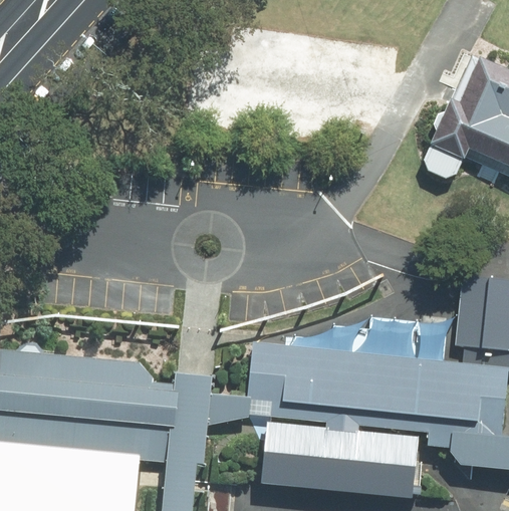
[(508,42),(490,35),(459,106),(448,101),(422,163),(427,175),(445,181),(457,177),(463,180),(474,156),(508,171),(508,42)]
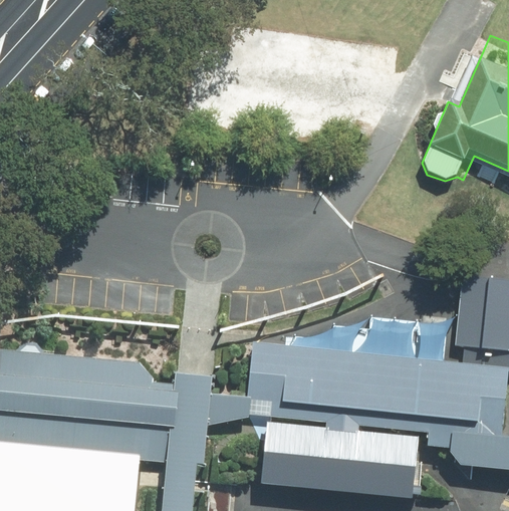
[(508,280),(457,275),(450,346),(460,347),(508,351),(508,280)]
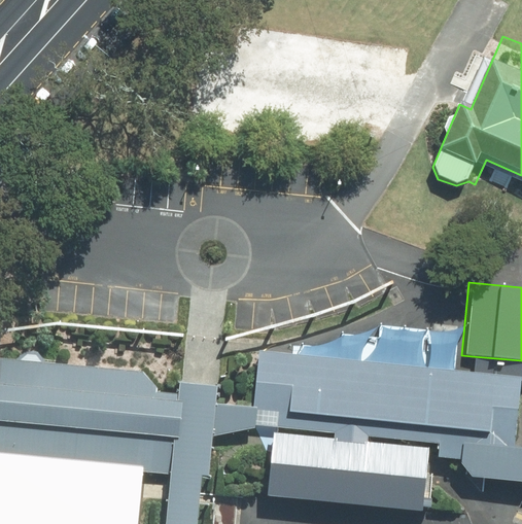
[(288,411),(489,430),(491,408),(494,380),(519,383),(521,382),(521,360),(472,356),(471,372),(259,353),(256,381),(290,385),(288,411)]
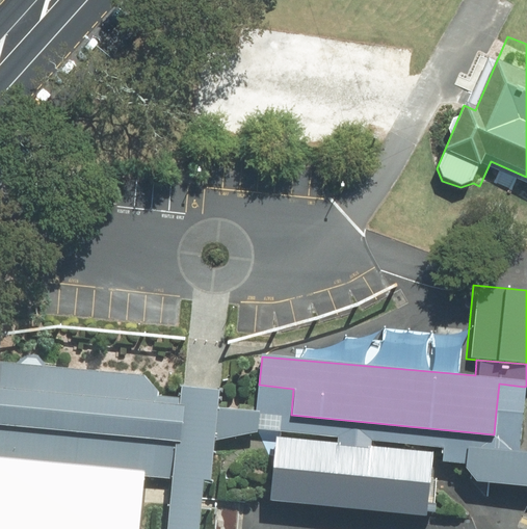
[(0,466),(172,482),(174,464),(152,461),(155,419),(177,421),(180,398),(156,396),(157,391),(143,376),(0,361),(0,466)]
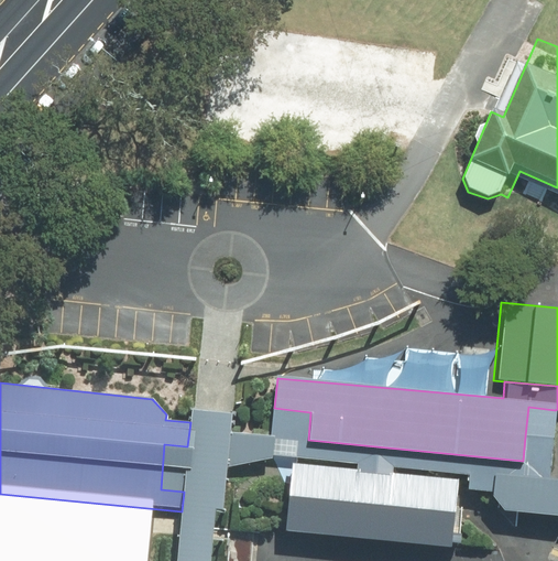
[(528,407),(525,437),(553,440),(555,410),(528,407)]
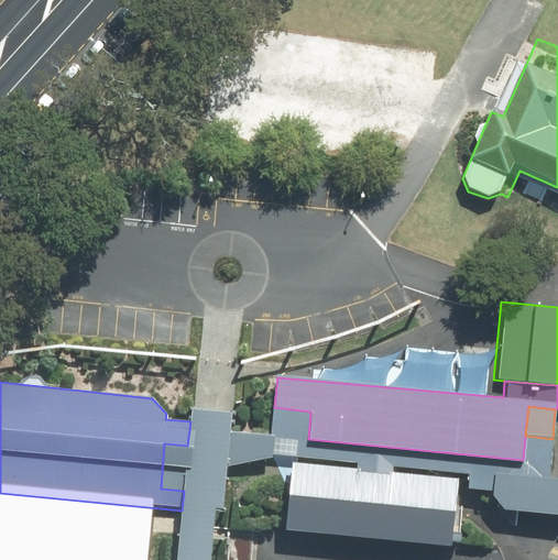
[(503,509),(557,513),(557,478),(548,478),(553,439),(525,436),(523,460),(308,439),(310,412),(274,407),(272,437),(229,432),(231,412),(192,408),(190,421),(187,446),(184,491),(182,511),(176,559),(208,559),(214,507),(222,508),(226,468),(273,456),(354,462),(354,469),(392,472),(392,467),(469,473),(468,489),(491,491),(491,495),(503,509)]
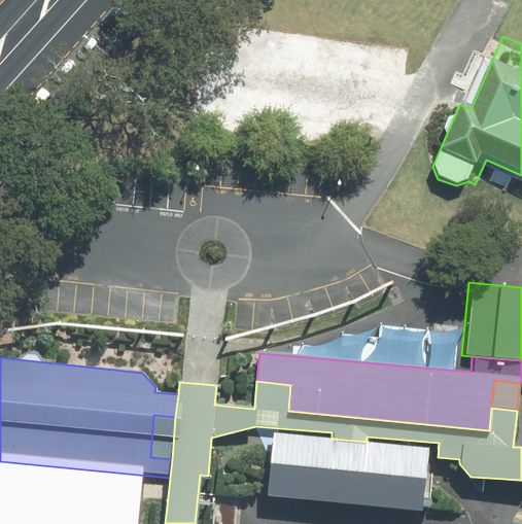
[(175,417),(153,415),(150,457),(172,459),(175,417)]
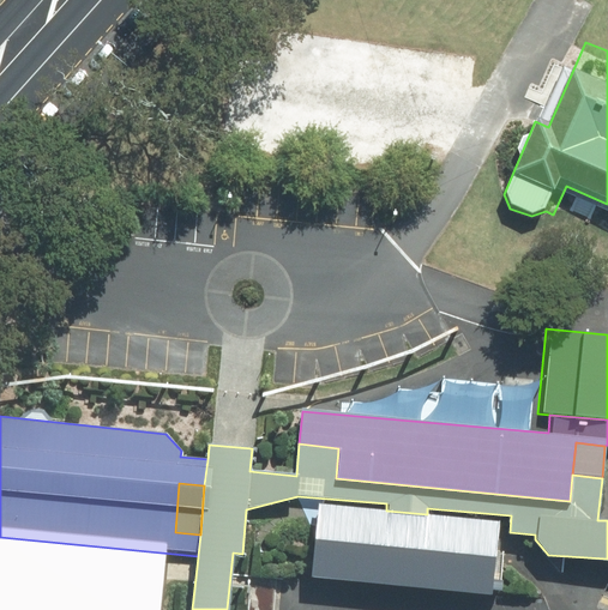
[(427,514),(386,511),(318,503),(311,578),(492,595),(499,520),(427,514)]
